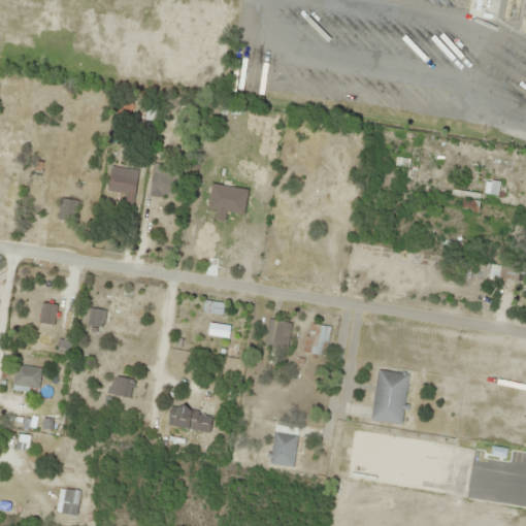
[(187,166),(156,161),(151,193),(182,198),(187,166)]
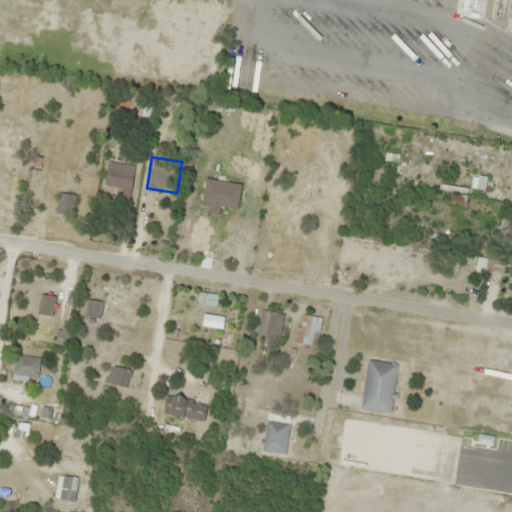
[(133,190),(137,164),(109,160),(105,186),(133,190)]
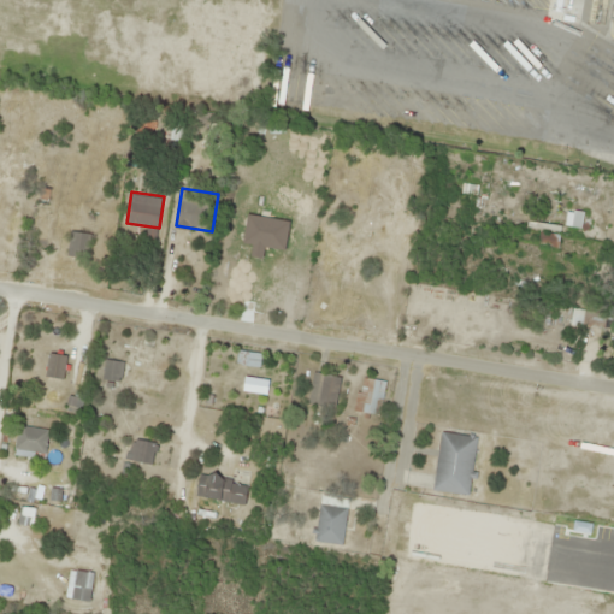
[(92,231),(71,229),(69,255),(89,258),(92,231)]
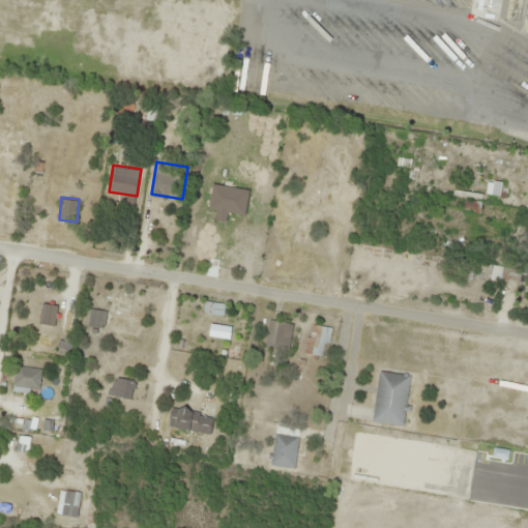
[(514,280),(514,252),(494,252),(494,280),(514,280)]
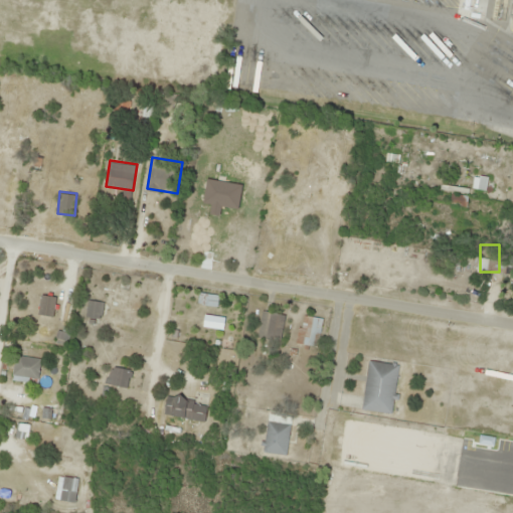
[(219,304),(219,293),(200,293),(200,304),(219,304)]
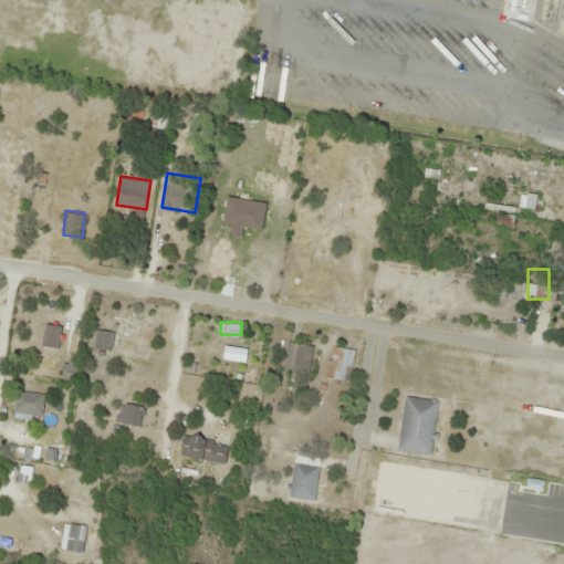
[(63,324),(45,323),(43,345),(61,346),(63,324)]
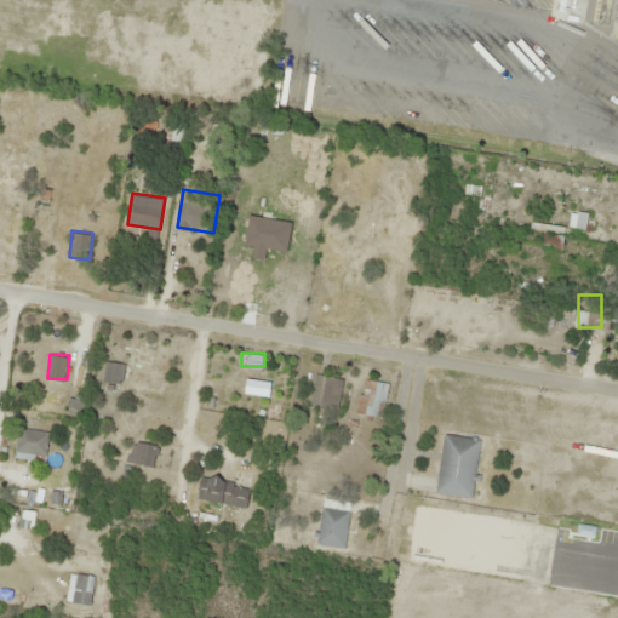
[(124,382),(126,362),(107,360),(104,381),(124,382)]
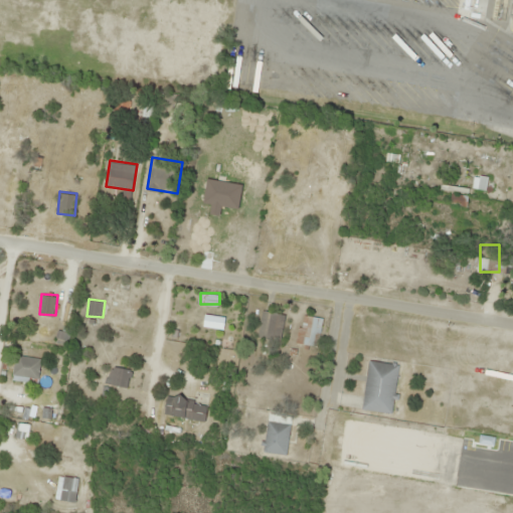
[(262,339),(284,338),(283,311),(260,312),(262,339)]
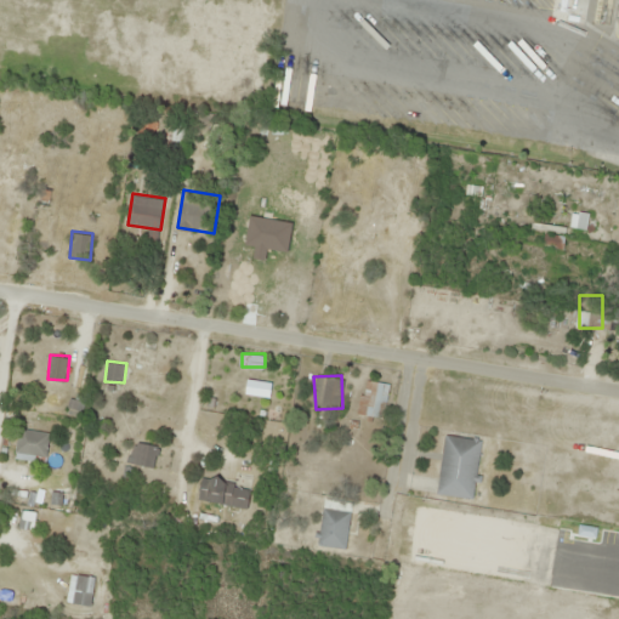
[(386,415),(386,381),(362,381),(362,415),(386,415)]
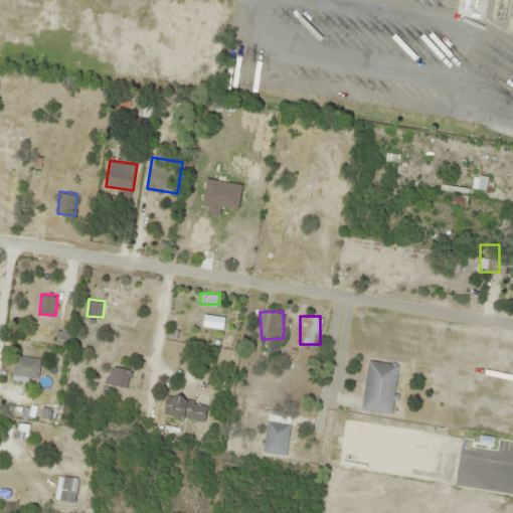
[(14,374),(39,377),(41,357),(16,354),(14,374)]
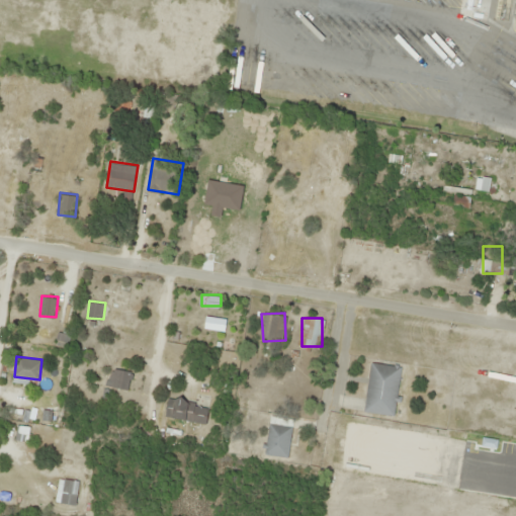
[(365,411),(396,415),(403,366),(372,361),(365,411)]
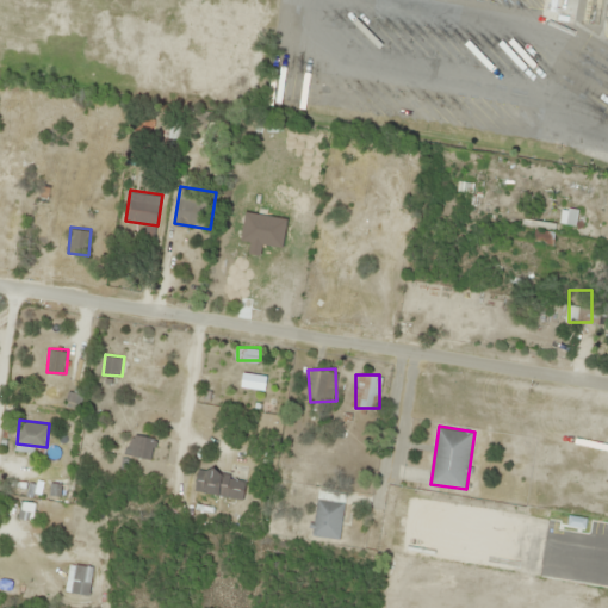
[(156,436),(134,432),(129,454),(152,458),(156,436)]
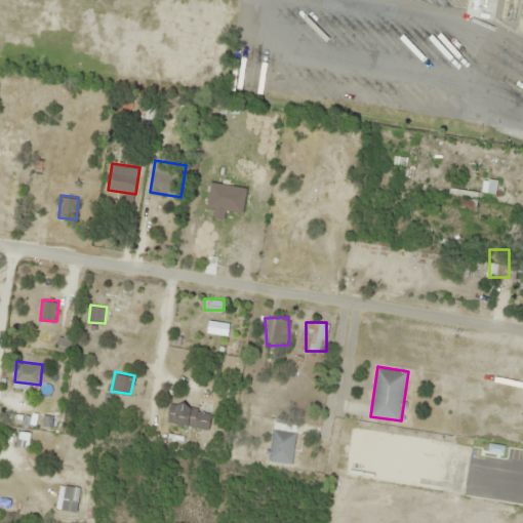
[(213,413),(180,397),(171,415),(205,432),(213,413)]
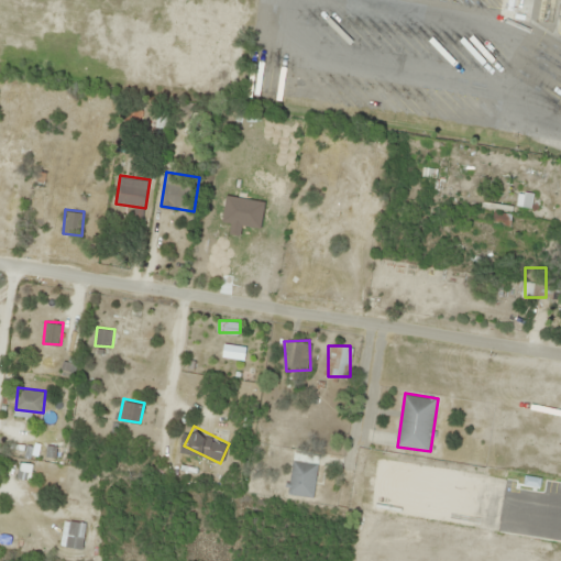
[(315,497),(319,461),(309,460),(310,453),(295,451),(289,494),(315,497)]
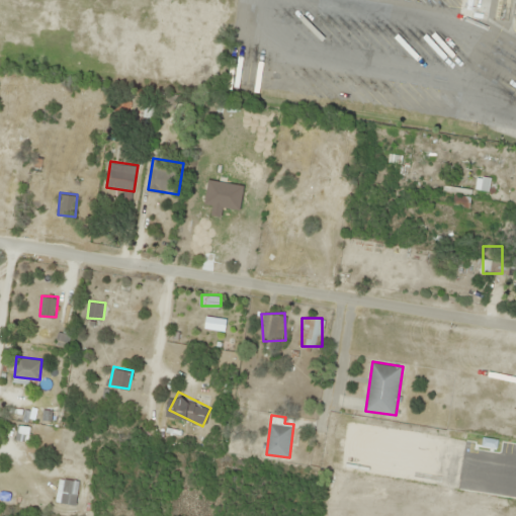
[(29,439),(29,426),(18,426),(18,439),(29,439)]
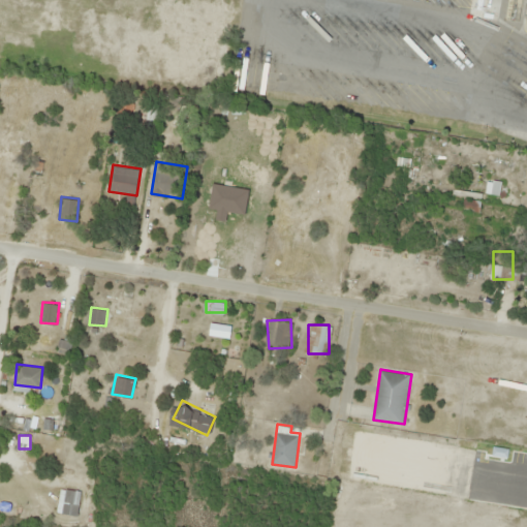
[(81,489),(65,489),(63,515),(79,516),(81,489)]
